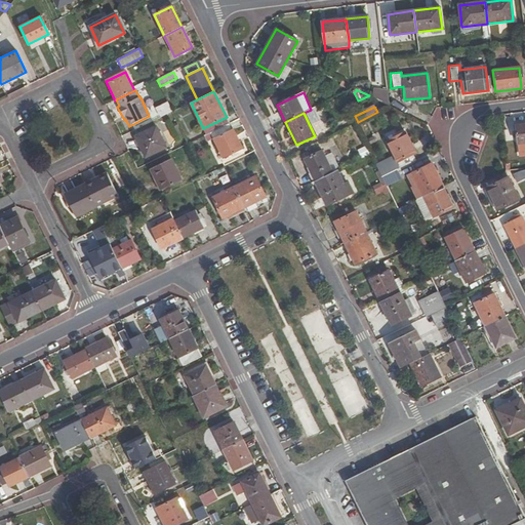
[(207,135),(230,123),(227,117),(203,128),(207,135)]
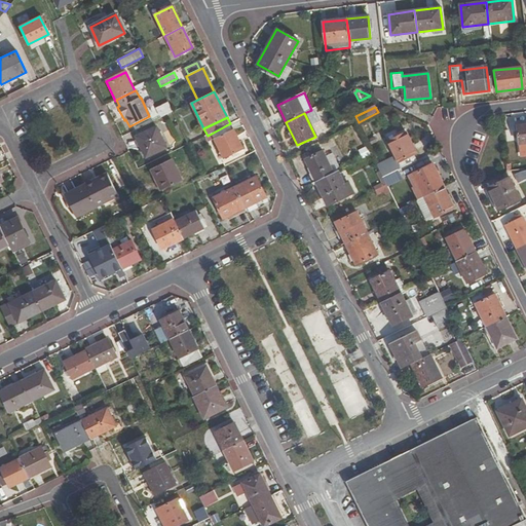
[(233,130),(230,123),(208,136),(204,137),(208,143),(215,139),(233,130)]
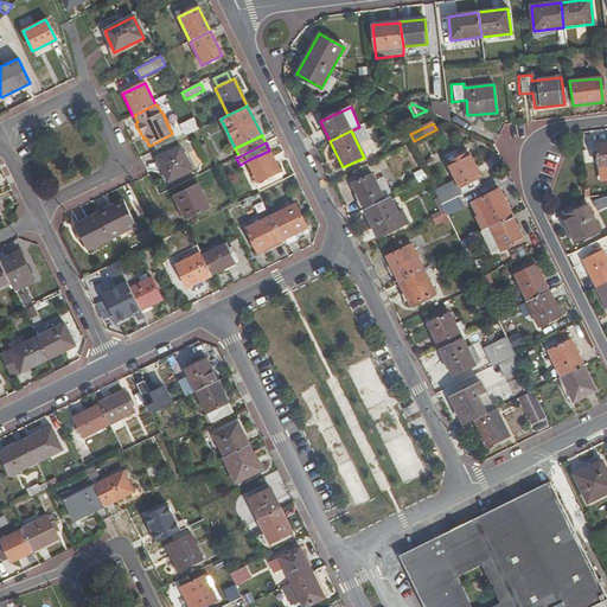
[(606,145),(596,147),(599,166),(606,165),(606,145)]
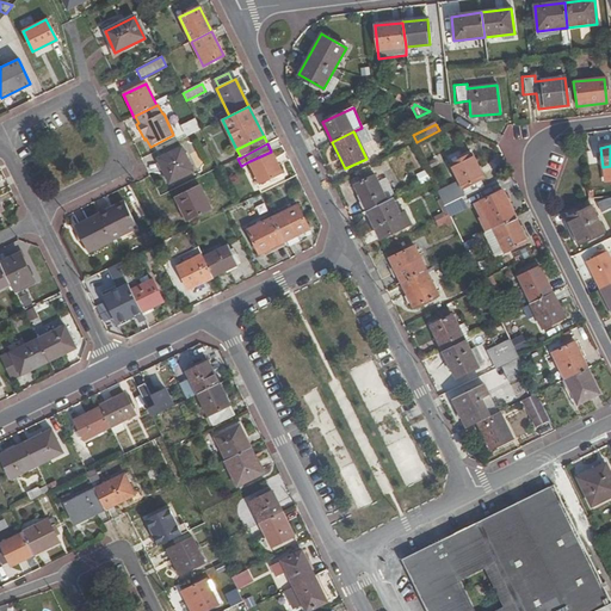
[(193,171),(181,147),(158,159),(170,183),(193,171)]
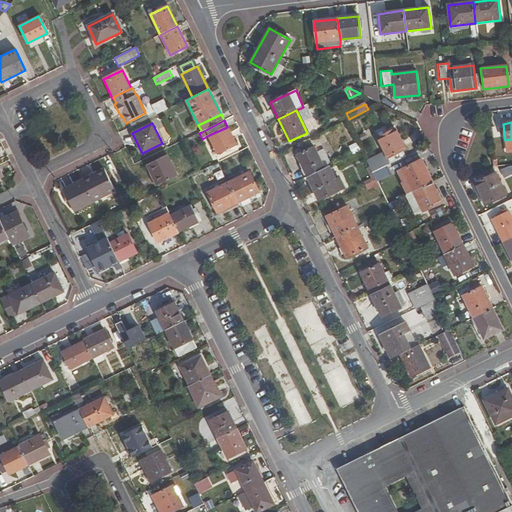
[(227,127),(209,135),(218,155),(236,146),(227,127)]
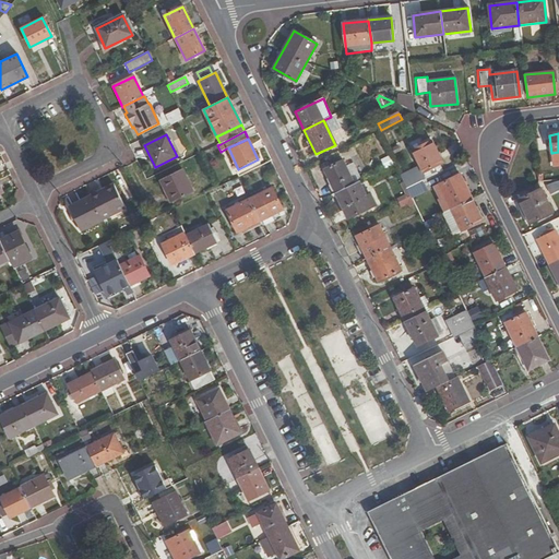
[(400,176),(406,189),(432,176),(429,169),(442,163),(432,143),(413,153),(419,166),(400,176)]
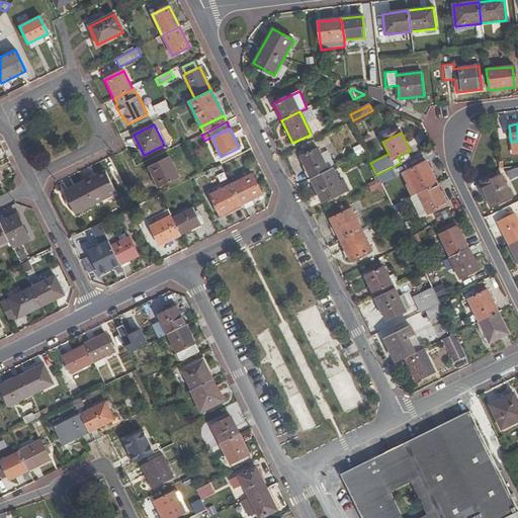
[(299,158),(311,179),(327,171),(326,168),(333,165),(327,153),(320,156),(317,149),(299,158)]
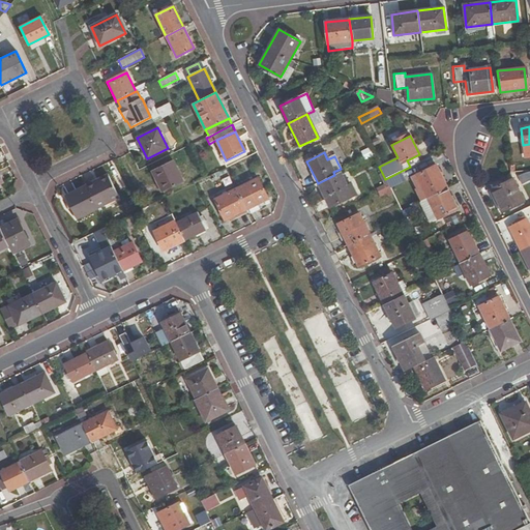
[(183,182),(174,160),(153,171),(163,193),(183,182)]
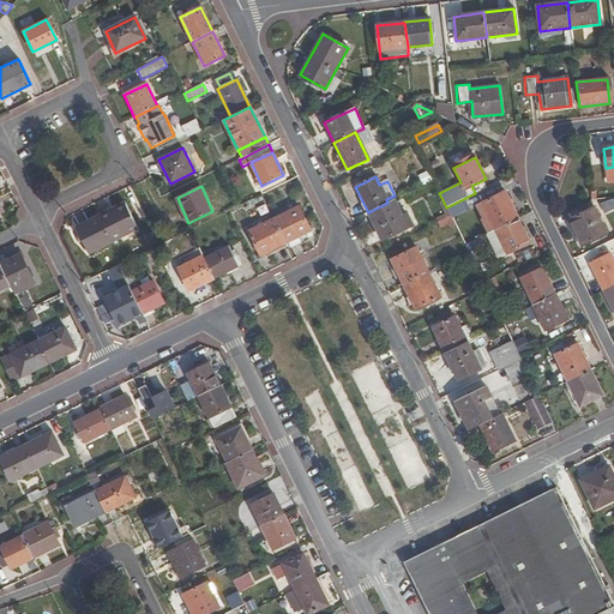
[(494,230),(517,220),(504,192),(480,203),(494,230)]
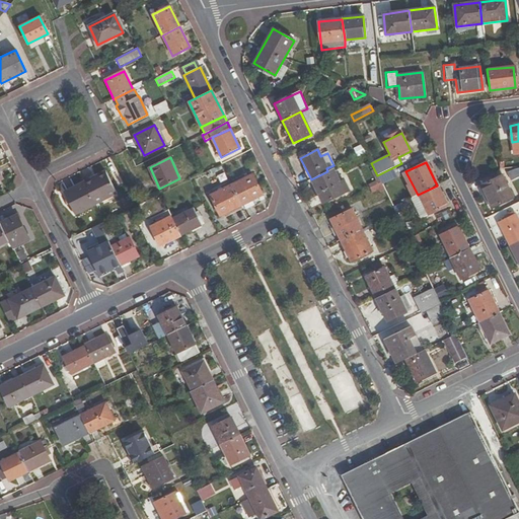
[(327,171),(311,179),(322,204),(344,193),(331,169),(327,171)]
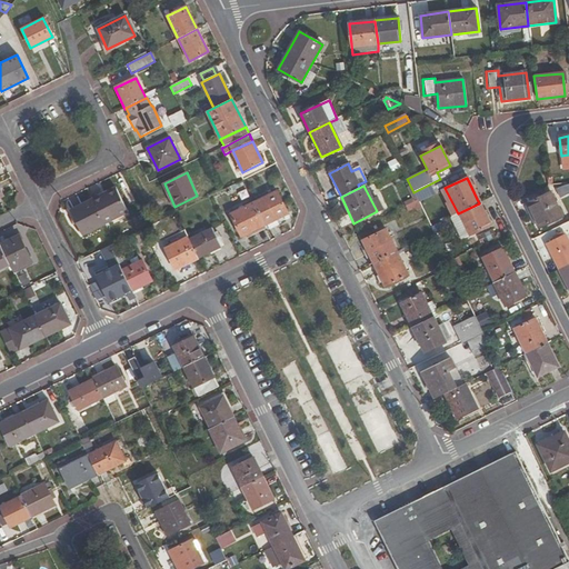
[(116,187),(92,199),(92,200),(105,225),(128,213),(116,187)]
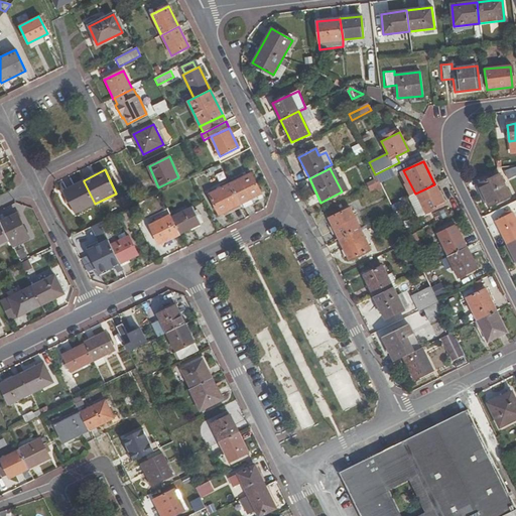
[(241,205),(253,200),(262,196),(252,174),(231,185),(241,205)]
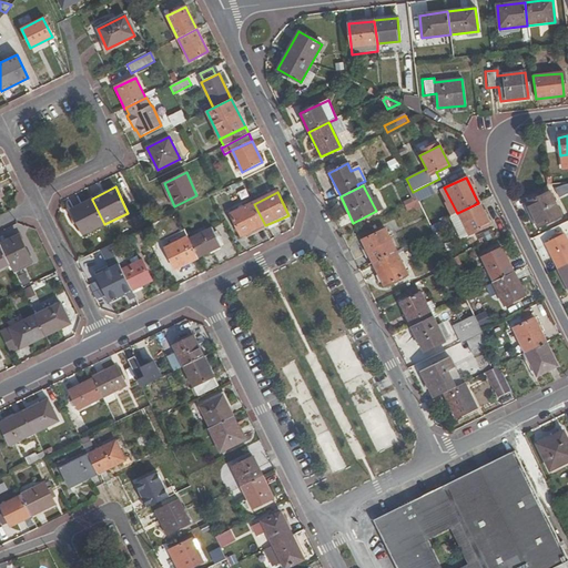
[(537,227),(561,215),(550,192),(526,204),(537,227)]
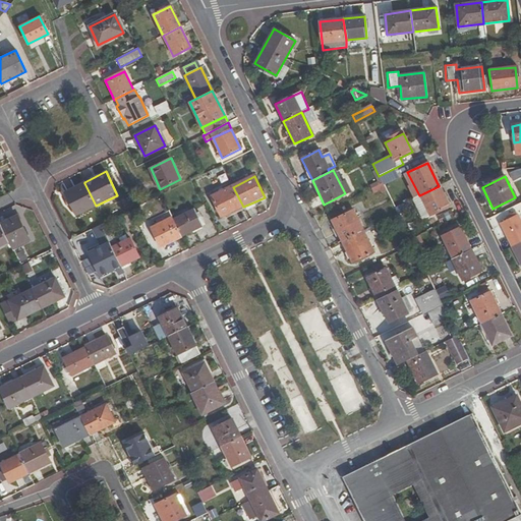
[(375,192),(387,188),(384,180),(372,184),(375,192)]
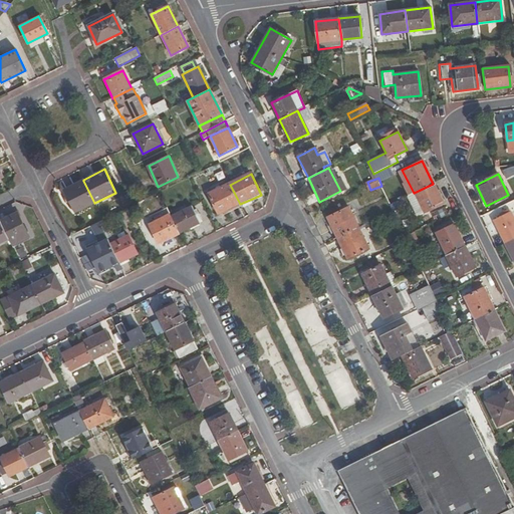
[(76,212),(94,203),(83,181),(64,191),(76,212)]
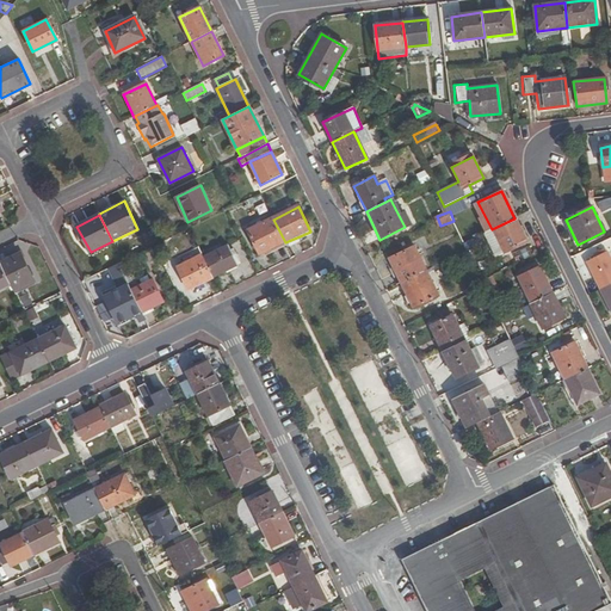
[(492,229),(481,235),(493,259),(526,242),(514,218),(492,229)]
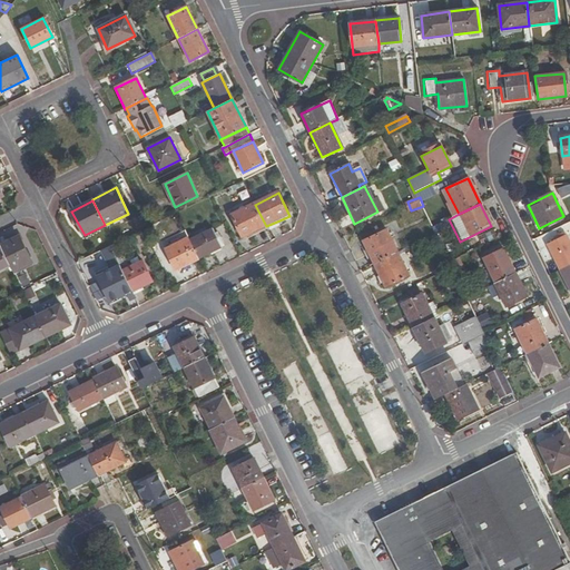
[(242,237),(266,226),(255,205),(232,216),(242,237)]
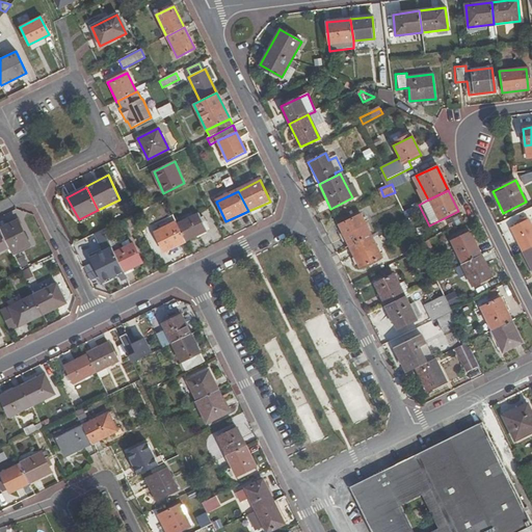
[(248,211),(250,216),(263,210),(261,206),(248,211)]
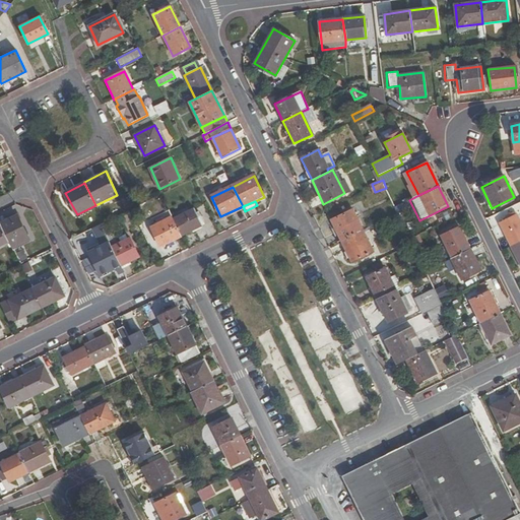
[(174,219),(182,236),(203,225),(195,209),(174,219)]
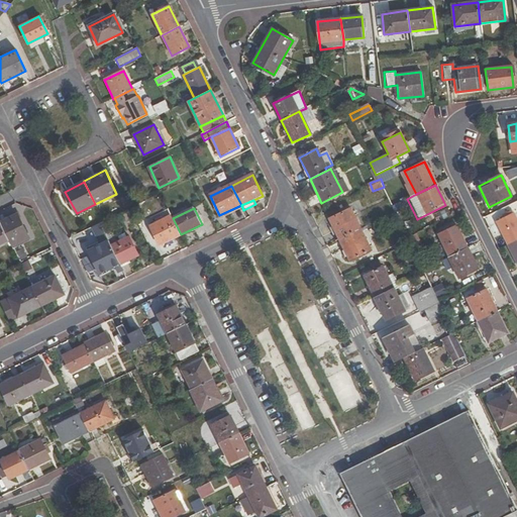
[(339,239),(359,229),(349,209),(329,219),(339,239)]
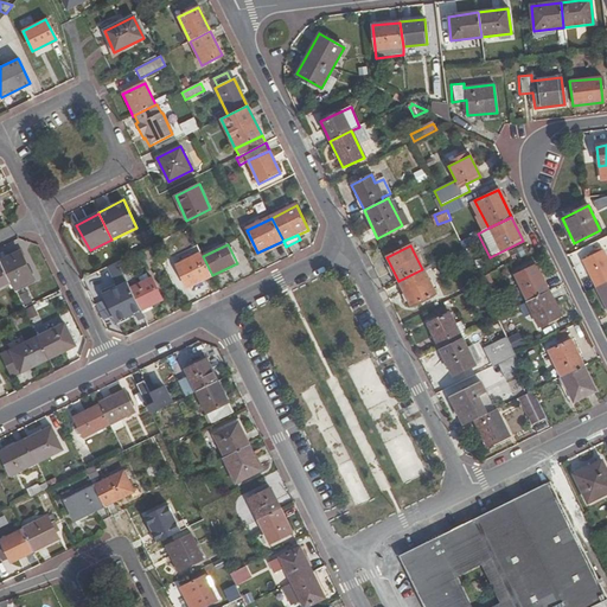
[(582,260),(595,287),(606,281),(606,262),(601,250),(582,260)]
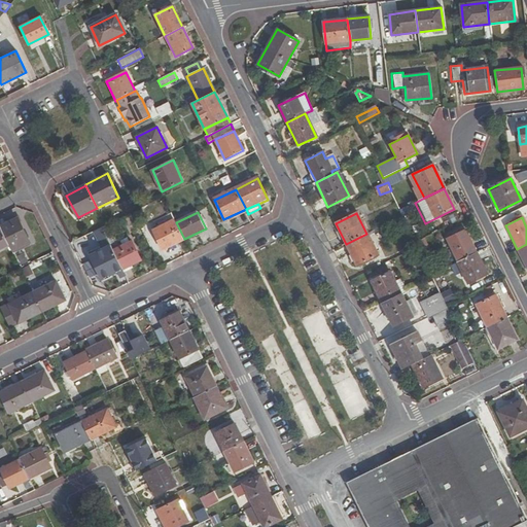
[(0,227),(8,244),(10,249),(28,241),(16,218),(0,225),(0,227)]
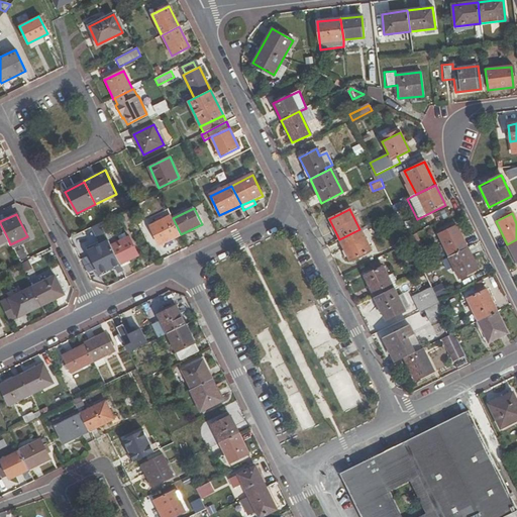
[(160,245),(181,234),(173,218),(172,216),(150,227),(160,245)]
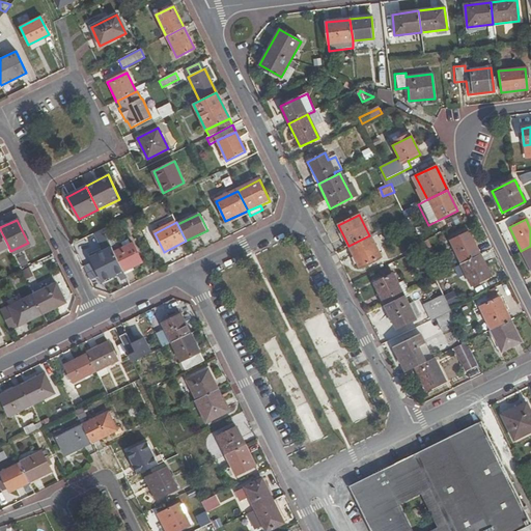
[(0,250),(8,246),(0,229),(0,250)]
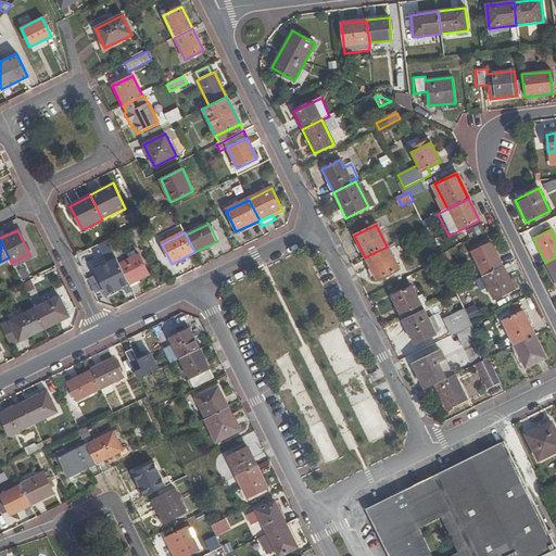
[(470,253),(481,277),(502,266),(491,243),(470,253)]
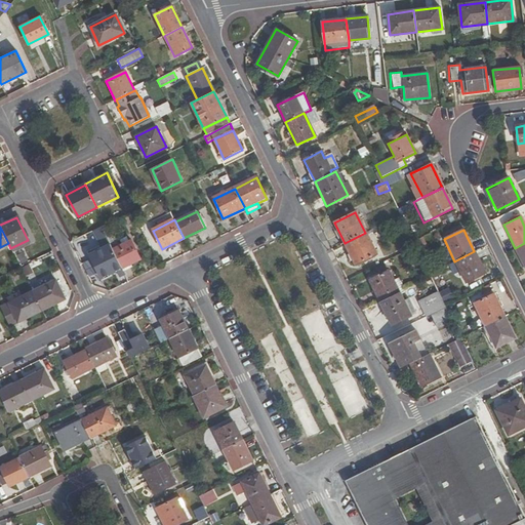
[(345,243),(344,243),(354,265),(375,254),(365,233),(345,243)]
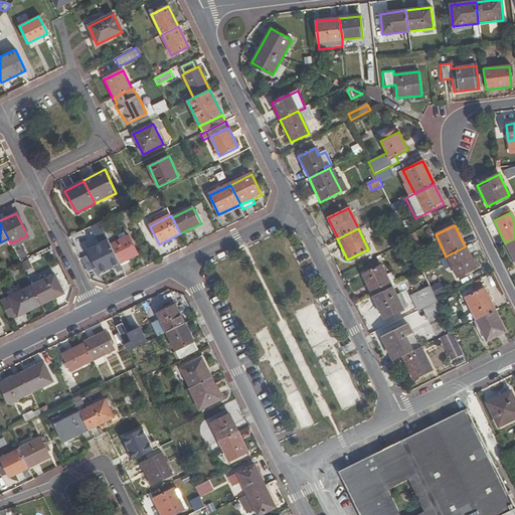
[(105,233),(121,266),(139,256),(130,239),(119,244),(112,230),(105,233)]
